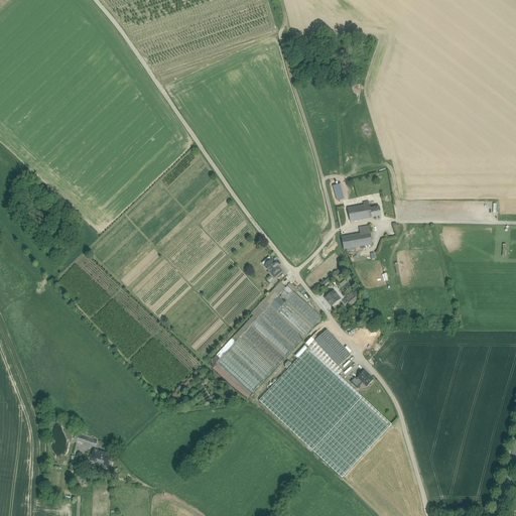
[(342,184),(334,186),(338,202),(345,200),(342,184)]
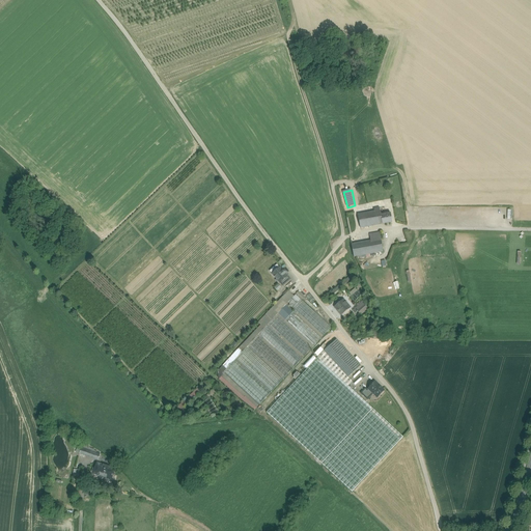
[(380,208),(373,210),(374,213),(367,214),(369,226),(378,225),(376,224),(382,223),(382,224),(392,222),(391,214),(381,216),(380,208)]
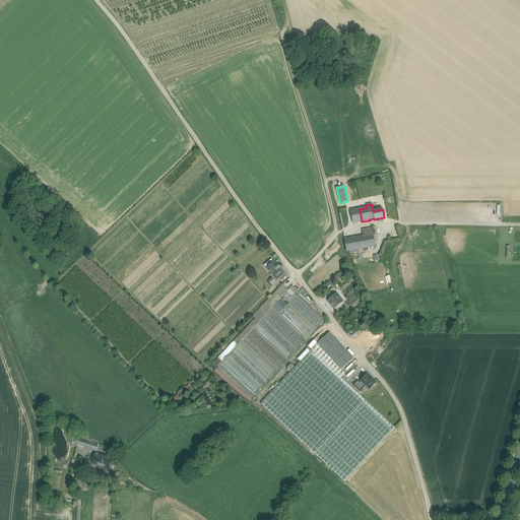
[(360,209),(350,211),(352,223),(362,221),(360,209)]
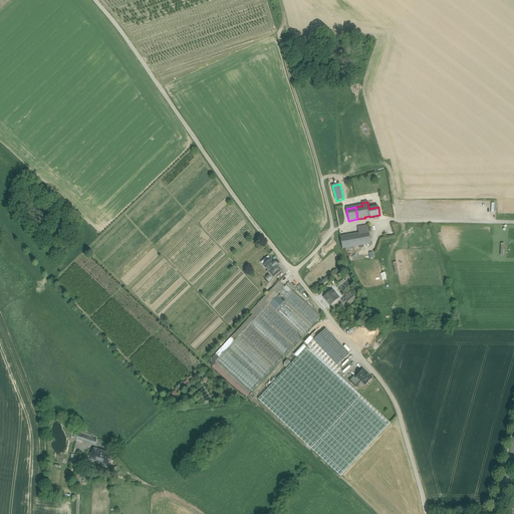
[(367,225),(357,227),(358,234),(340,237),(342,249),(370,244),(367,225)]
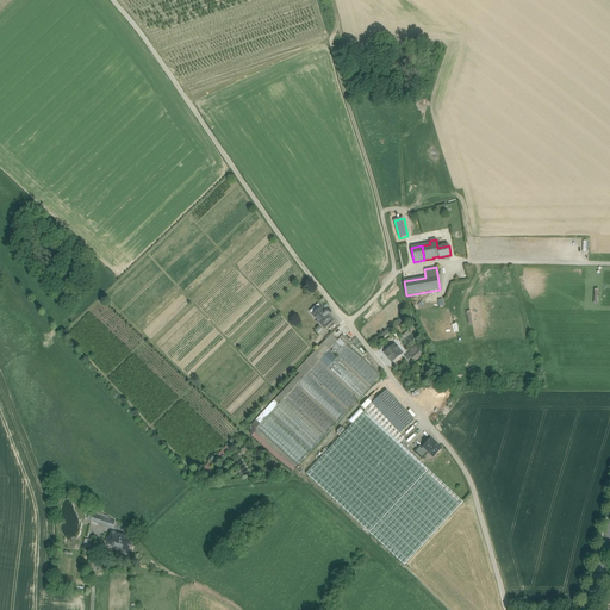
[(322,307),(312,315),(322,325),(330,318),(322,307)]
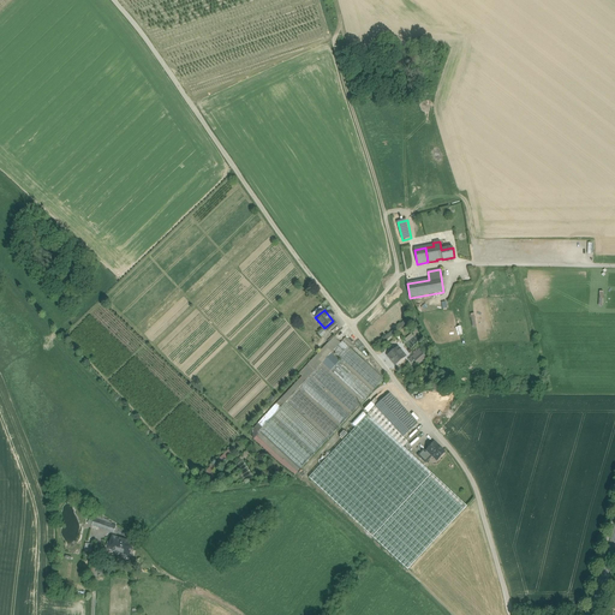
[(333,321),(324,328),(328,332),(336,324),(333,321)]
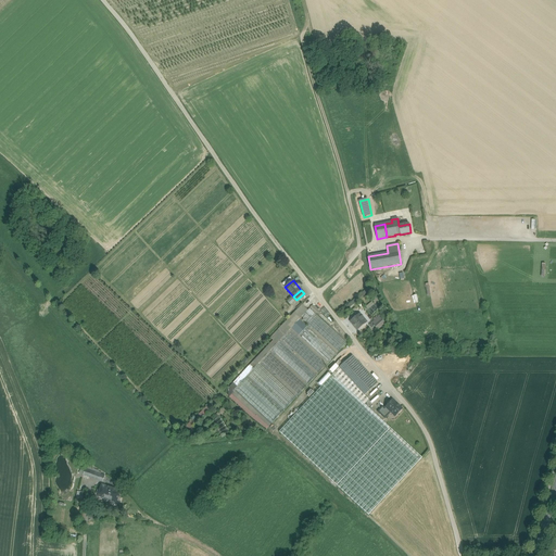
[(349,303),(351,305),(365,292),(364,290),(349,303)]
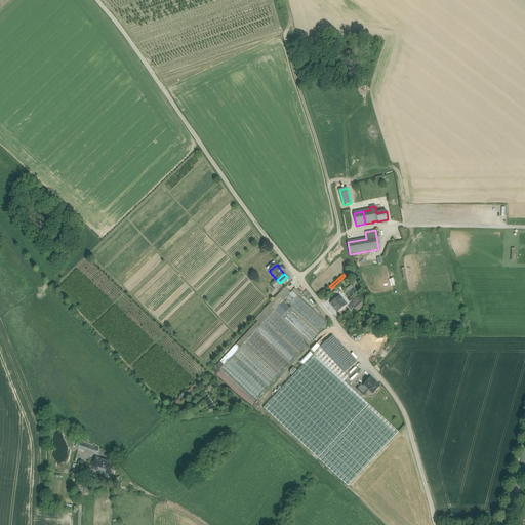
[(353,282),(344,290),(350,298),(360,291),(353,282)]
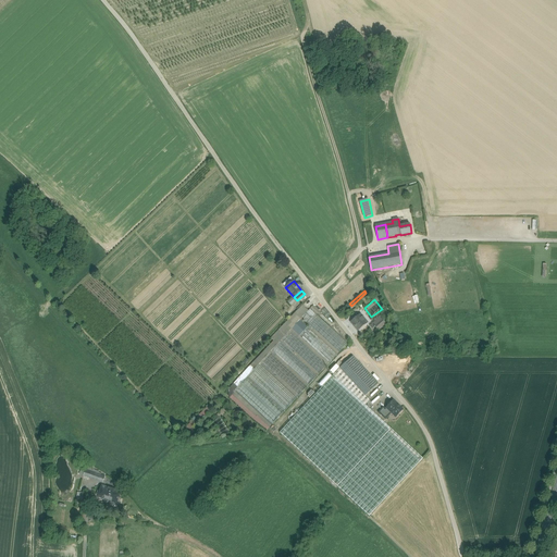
[(320,312),(313,306),(310,309),(318,314),(320,312)]
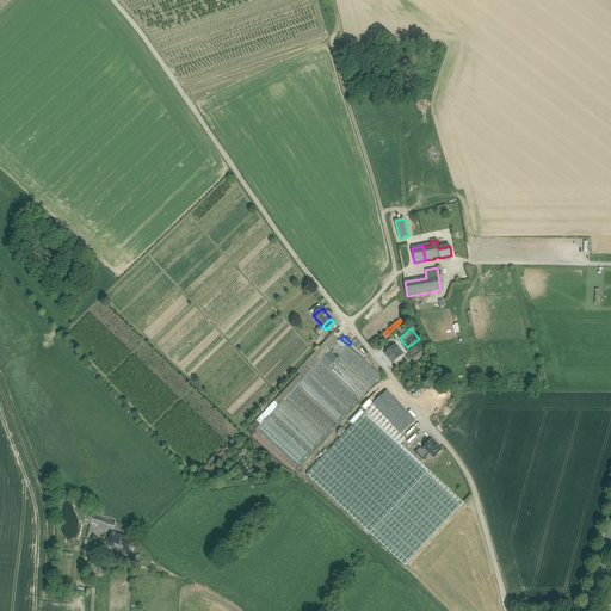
[(334,338),(252,426),(252,437),(292,471),(298,467),(257,429),(338,341),(334,338)]
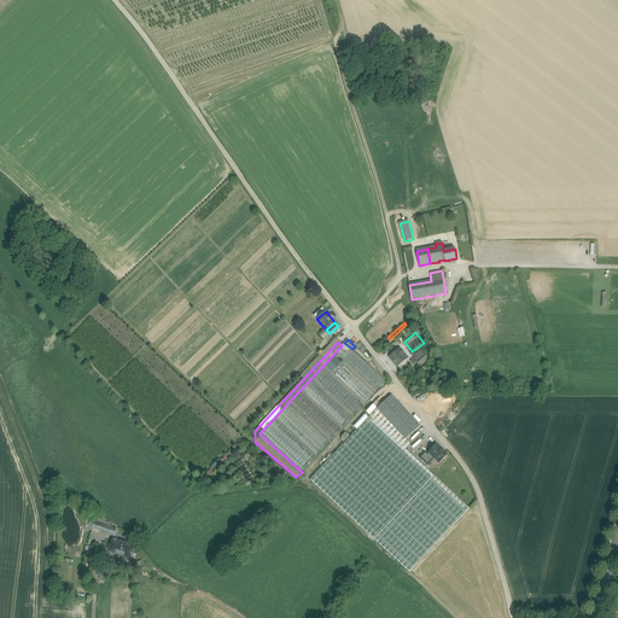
[(342,345),(260,433),(302,472),(385,382),(344,343),(342,345)]
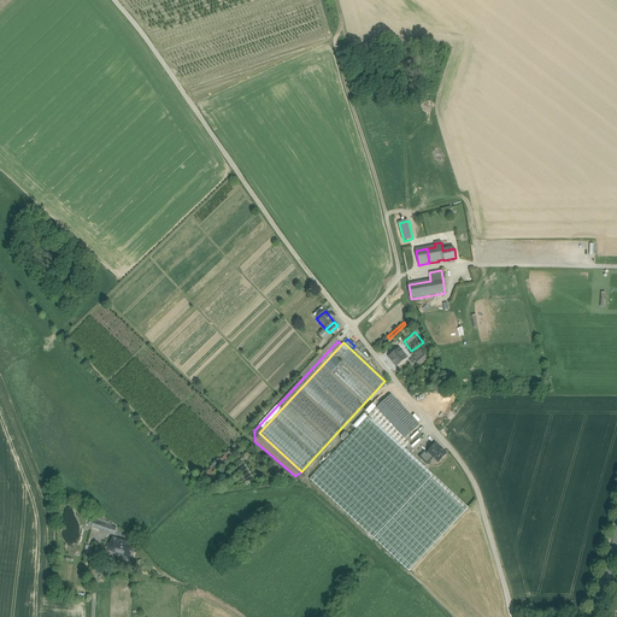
[(383,350),(388,357),(398,350),(392,342),(383,350)]
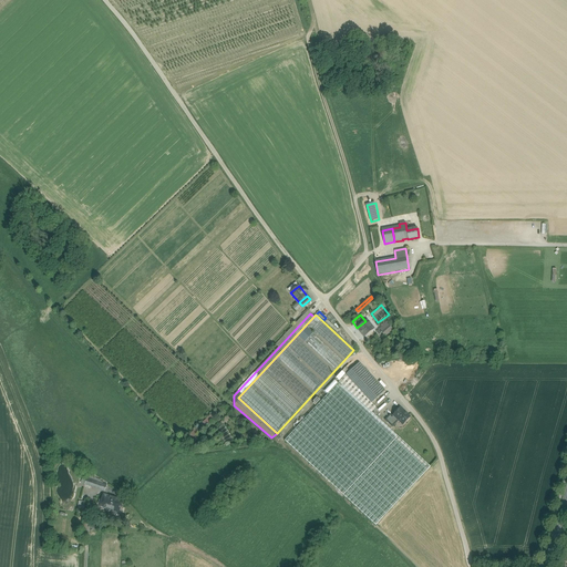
[(326,318),(323,320),(337,333),(341,328),(334,321),(332,323),(326,318)]
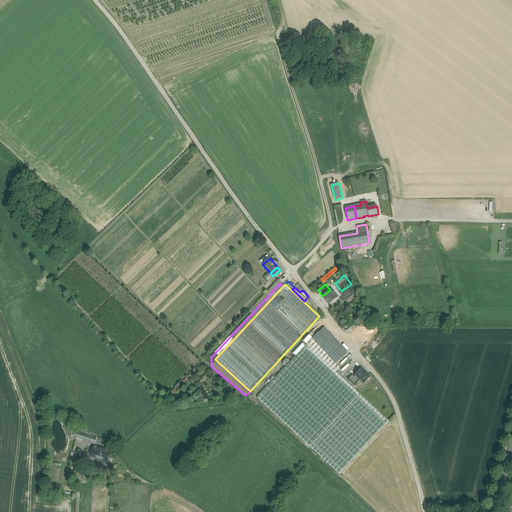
[(330,290),(322,296),(329,304),(337,297),(331,289),(330,290)]
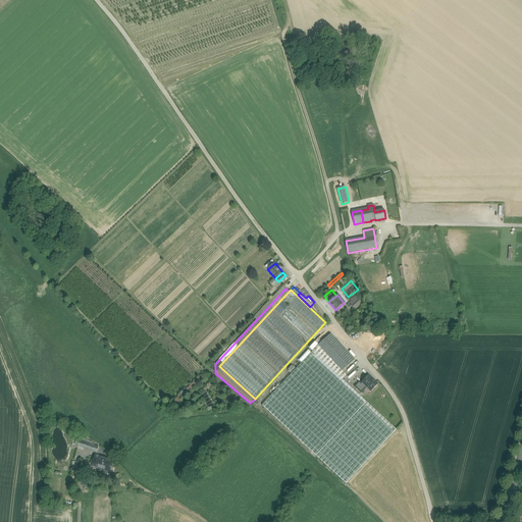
[(361,304),(356,297),(347,306),(349,309),(352,306),(355,310),(361,304)]
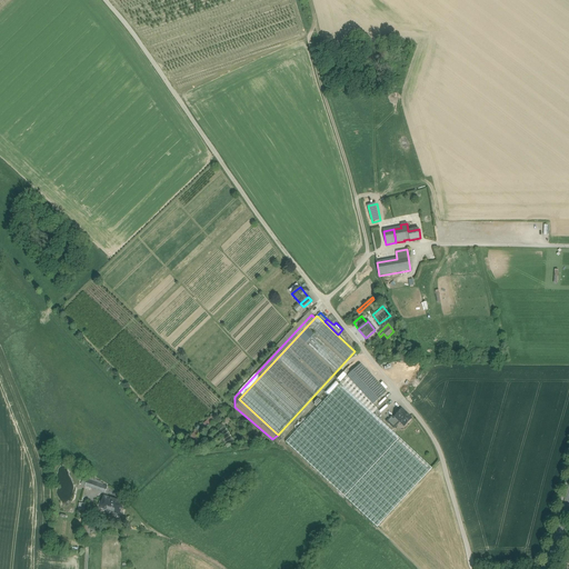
[(356,359),(347,368),(351,372),(357,367),(360,363),(356,359)]
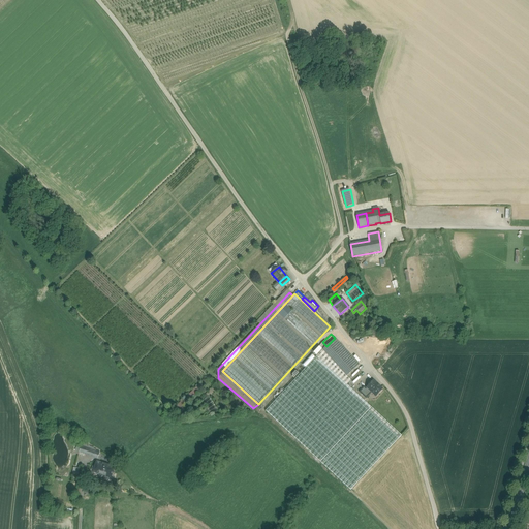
[(356,368),(332,341),(327,346),(322,350),(347,376),(356,368)]
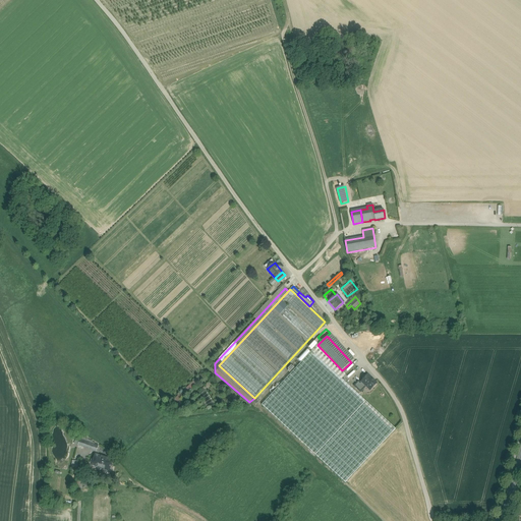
[(312,350),(317,345),(313,341),(308,347),(312,350)]
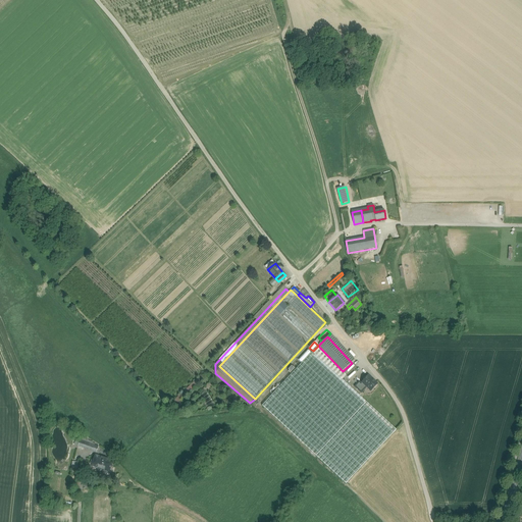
[(343,371),(318,346),(313,351),(311,353),(302,362),(262,406),(313,453),(363,399),(343,379),(346,375),(343,371)]
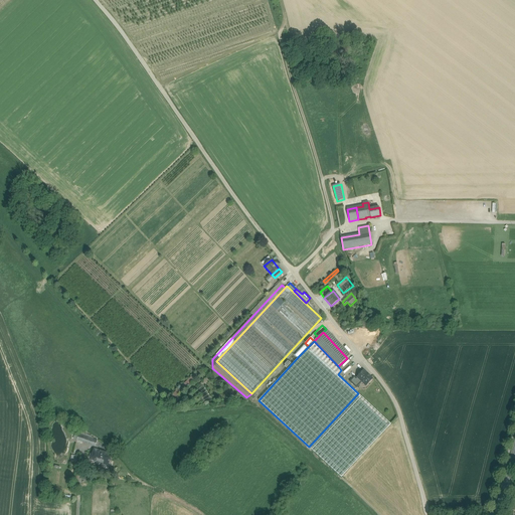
[(303,345),(295,354),(298,357),(307,348),(303,345)]
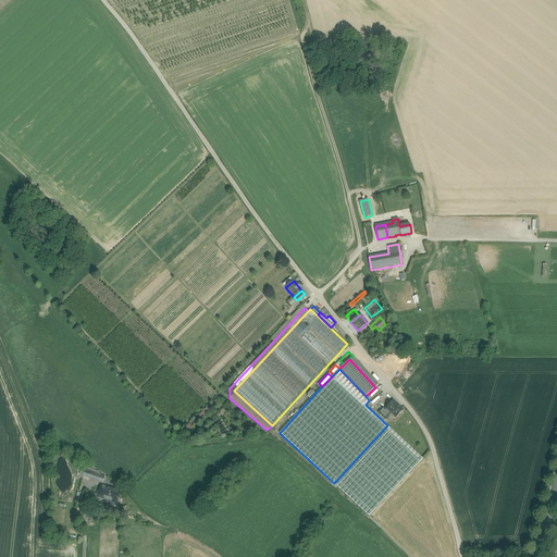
[(215,399),(184,429),(187,433),(219,404),(215,399)]
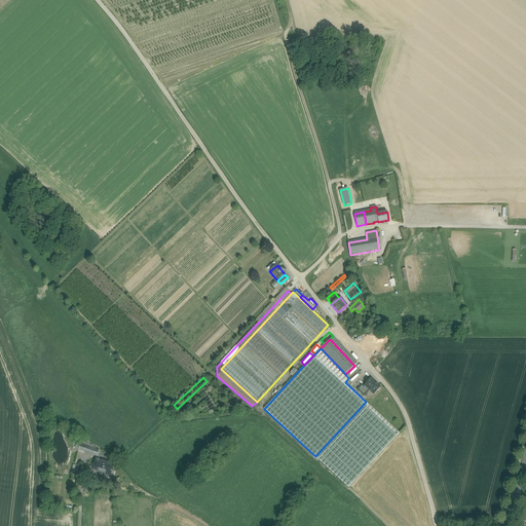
[(371,378),(364,386),(362,385),(360,387),(367,393),(369,390),(374,395),(379,387),(379,386),(371,378)]
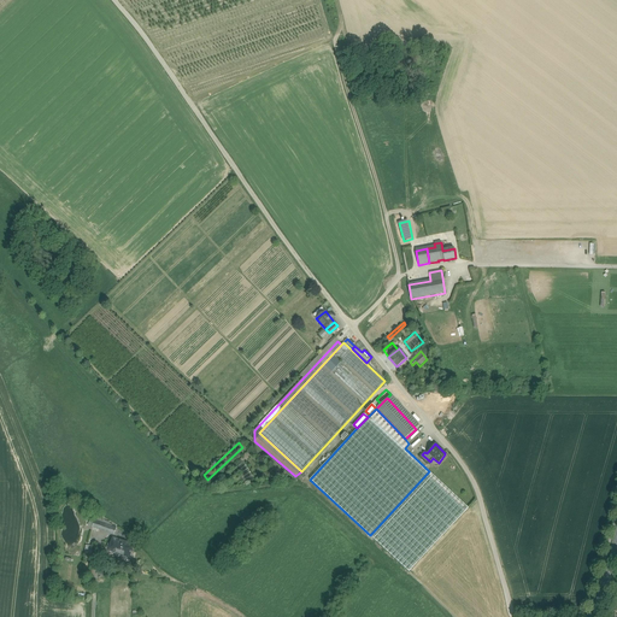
[(430,462),(422,454),(419,457),(427,465),(430,462)]
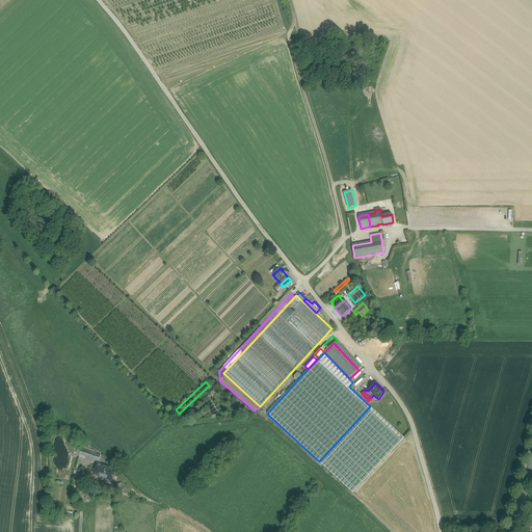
[(404,439),(370,406),(319,461),(352,494),(404,439)]
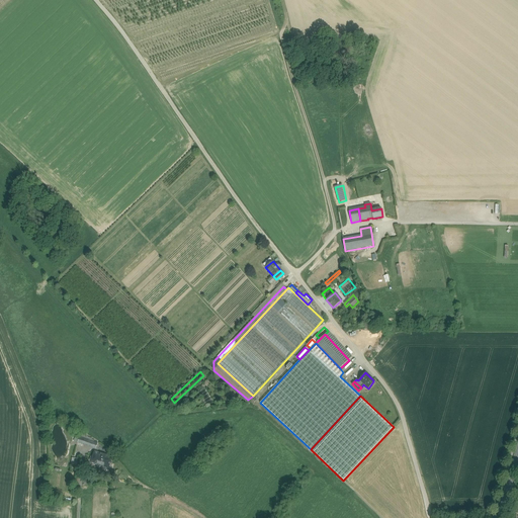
[(83,438),(79,437),(78,443),(96,449),(97,443),(83,438)]
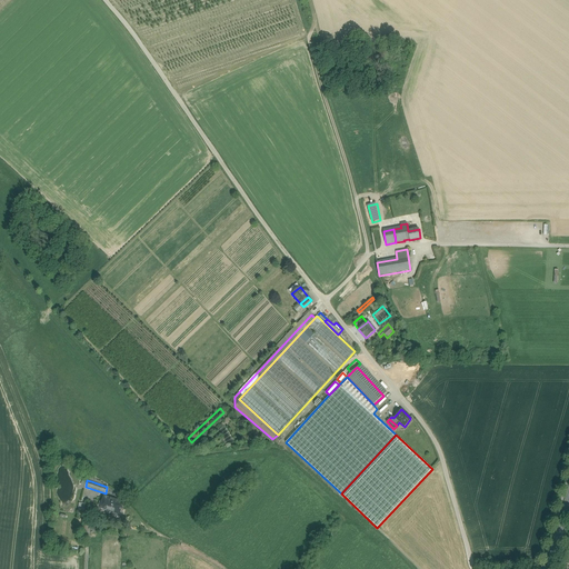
[(113,499),(103,496),(102,502),(100,501),(98,506),(100,507),(100,508),(110,511),(113,499)]
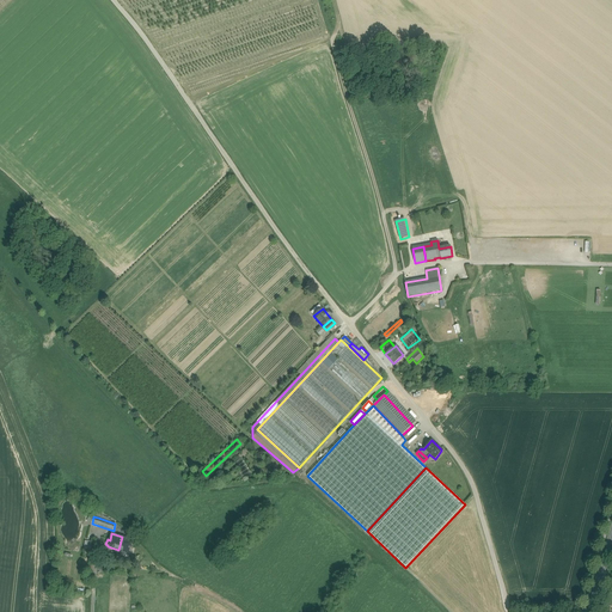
[(133,540),(122,537),(118,550),(128,554),(129,551),(132,552),(133,548),(130,546),(133,540)]
